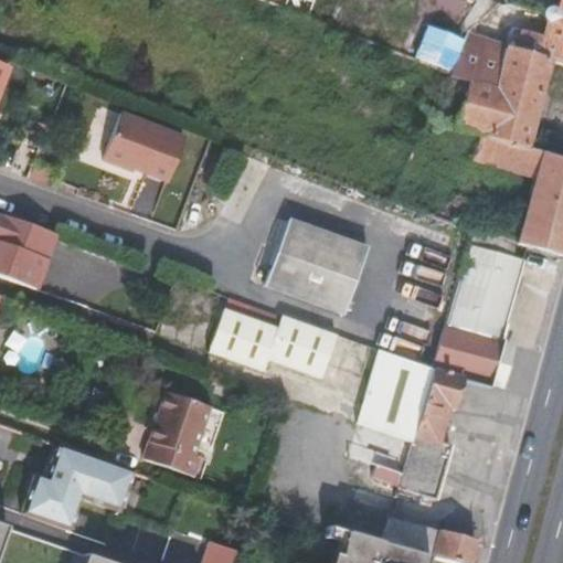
[(285,0),(284,6),(312,14),(317,0),(285,0)]
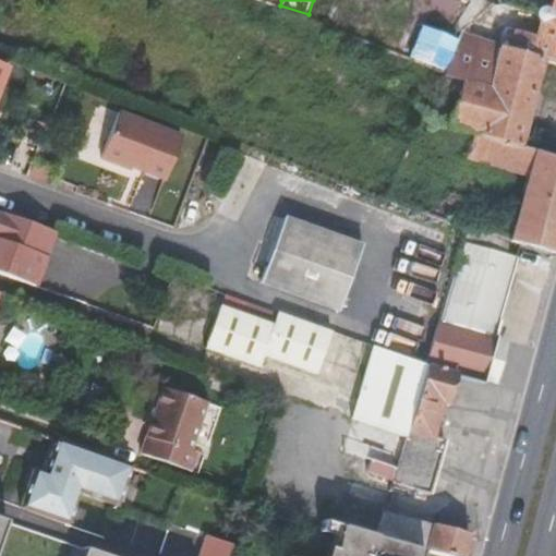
[(544,0),(543,7),(540,10),(540,12),(555,16),(555,0),(544,0)]
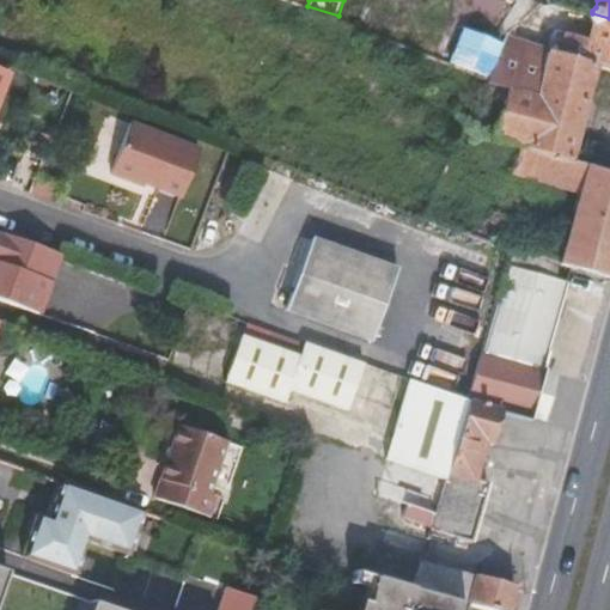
[(172,189),(190,142),(121,116),(102,165),(127,175),(127,172),(172,189)]
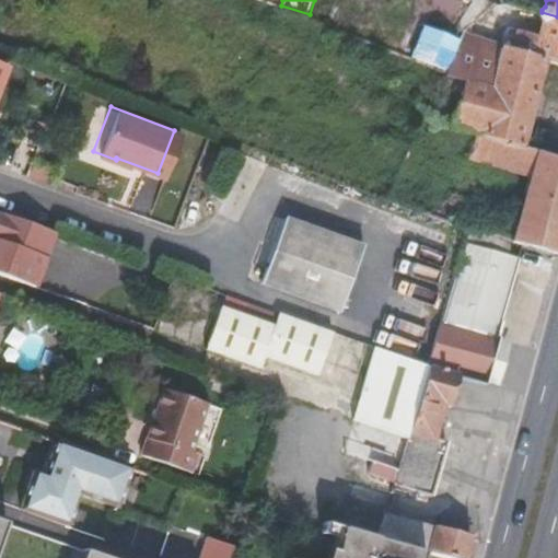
[(209,194),(214,181),(206,177),(201,190),(209,194)]
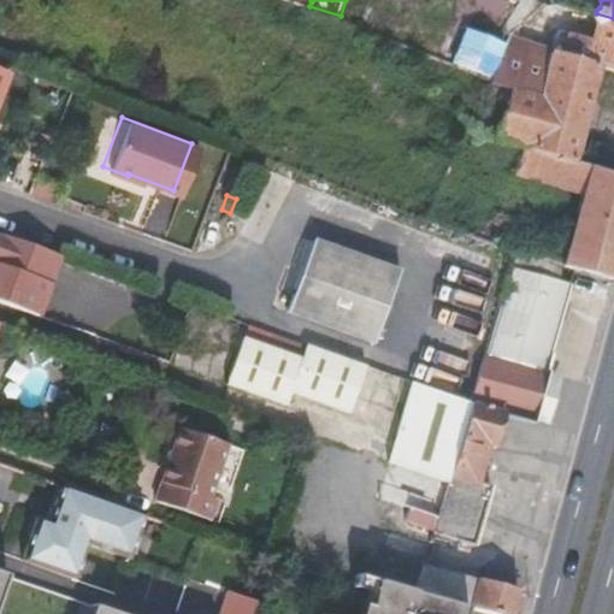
[(0,301),(34,313),(57,252),(0,230),(0,301)]
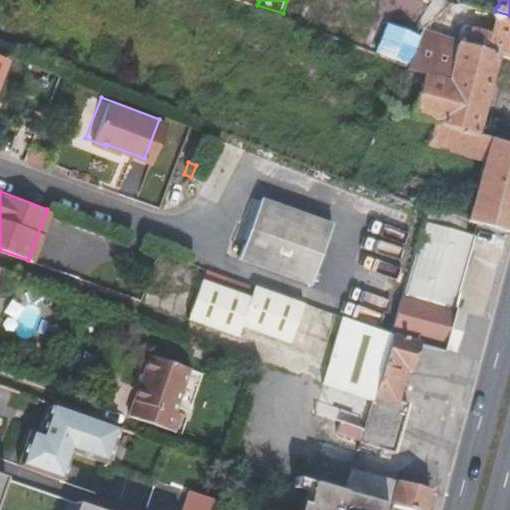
[(309,280),(330,221),(260,195),(238,255),(309,280)]
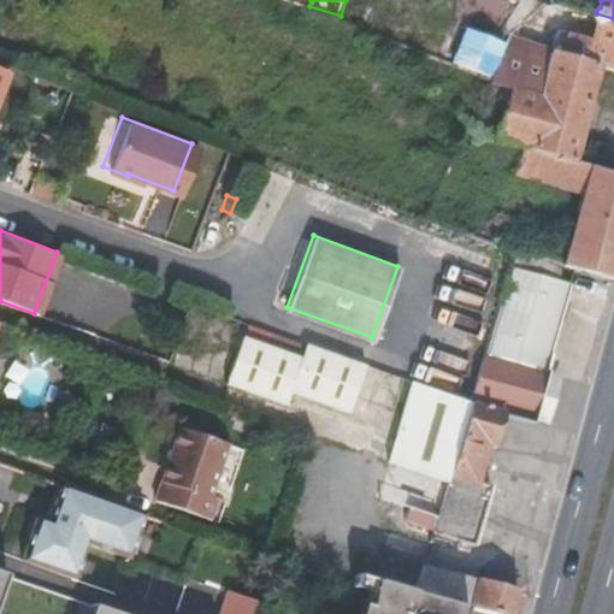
[(533,419),(573,282),(513,263),(472,400),(503,409),(533,419)]
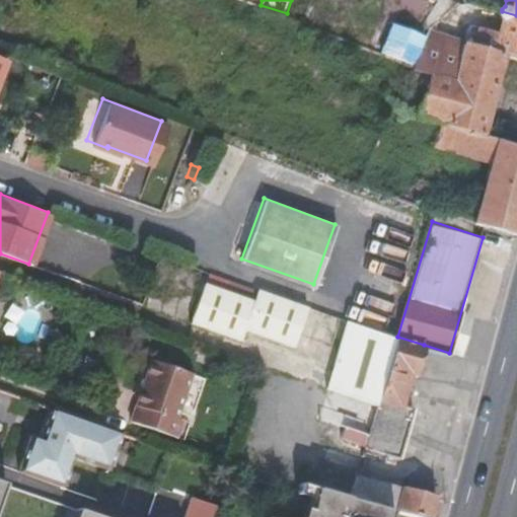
[(246,330),(295,347),(309,305),(260,288),(255,300),(207,284),(193,322),(242,340),(246,330)]
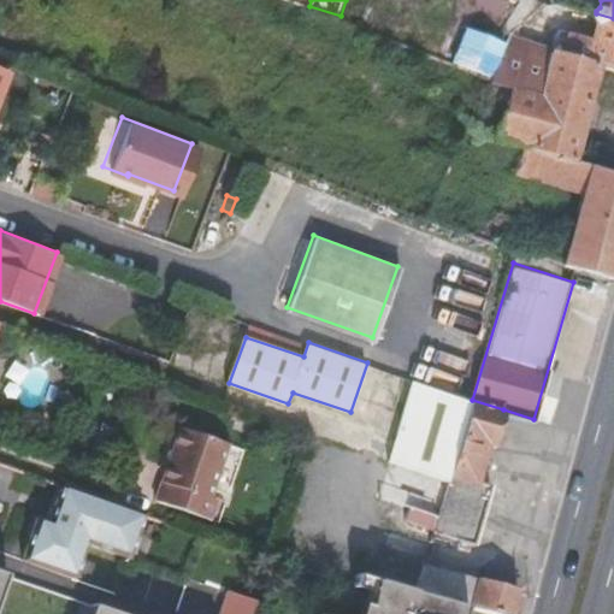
[(472,400),(414,379),(391,460),(449,479),(472,400)]
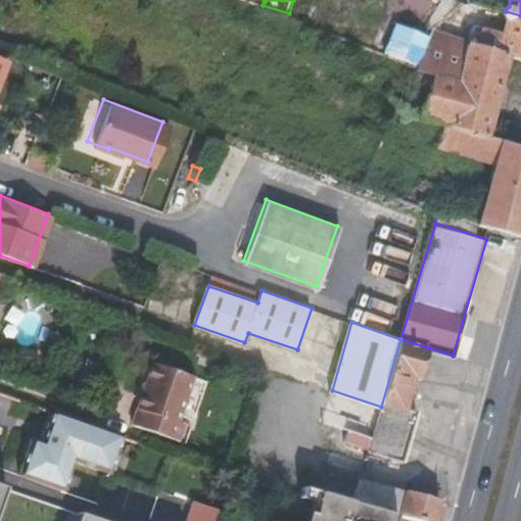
[(415,374),(420,375),(427,347),(400,339),(381,407),(369,451),(385,456),(404,461),(418,409),(406,405),(415,374)]
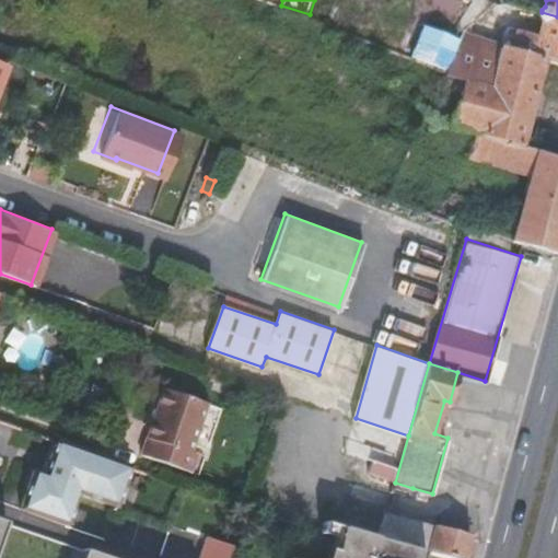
[(192,451),(209,404),(166,388),(143,453),(193,471),(199,454),(192,451)]
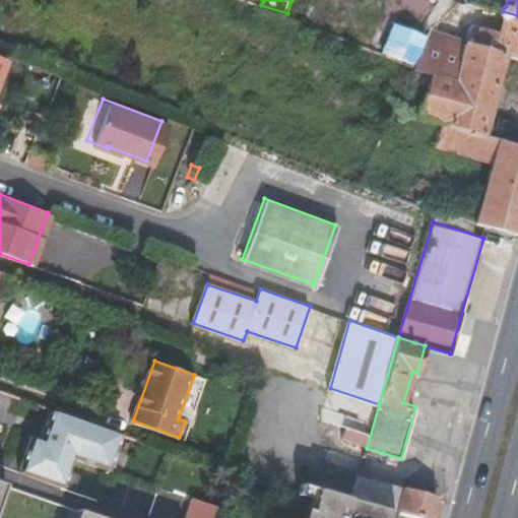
[(76,457),(112,470),(125,433),(57,409),(46,440),(36,437),(23,472),(66,488),(76,457)]
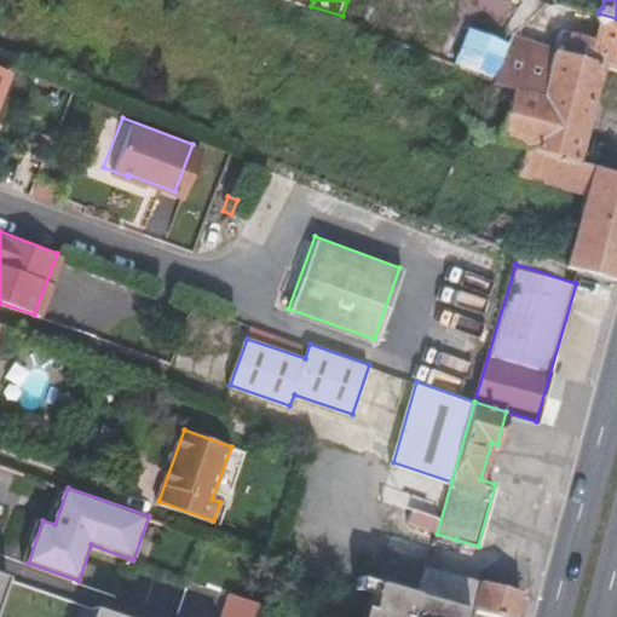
[(447,574),(426,568),(419,593),(474,609),(477,610),(501,616),(514,616),(522,590),(490,582),(482,580),(482,582),(447,574)]
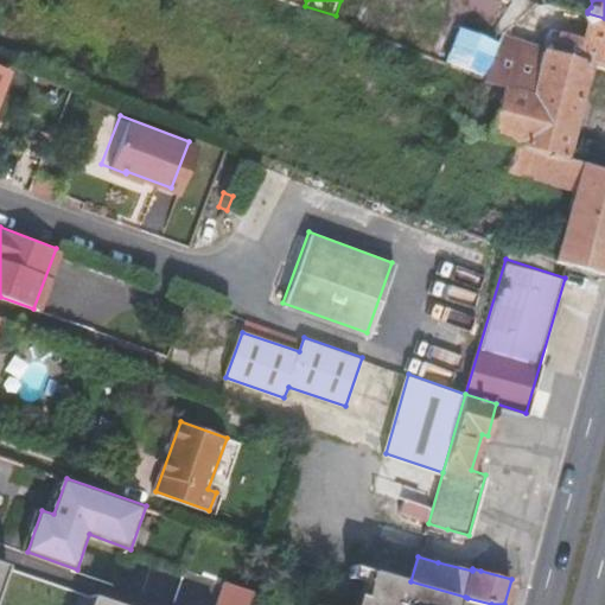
[(0,591),(11,562),(2,560),(0,567),(0,591)]
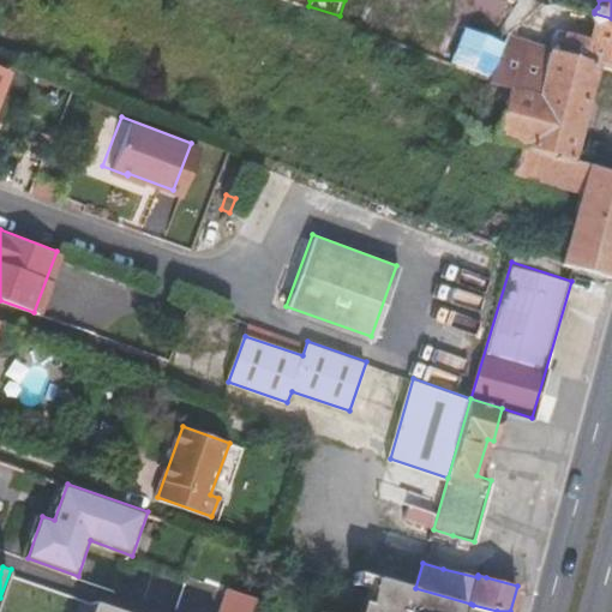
[(369,604),(376,576),(357,570),(352,583),(365,587),(360,603),(369,604)]
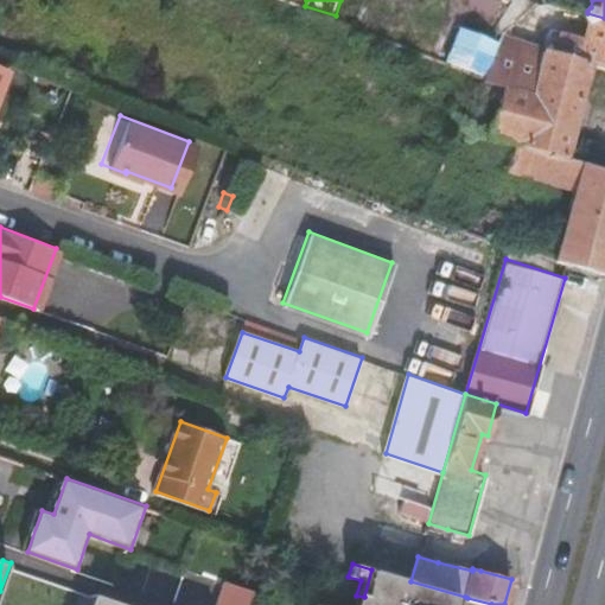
[(464,604),(467,598),(465,597),(411,581),(371,570),(364,597),(356,596),(354,604),(464,604)]
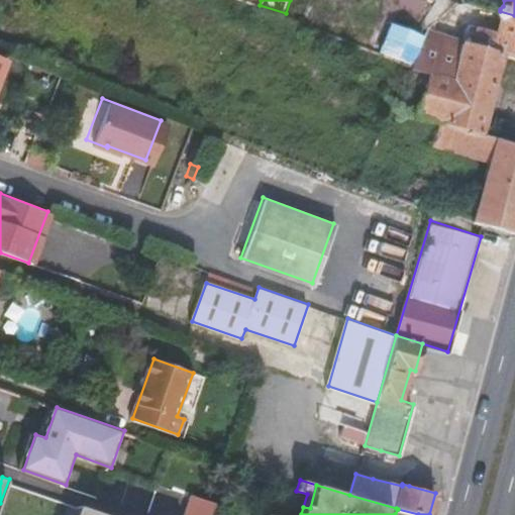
[(184,514),(216,514),(220,502),(191,493),(184,514)]
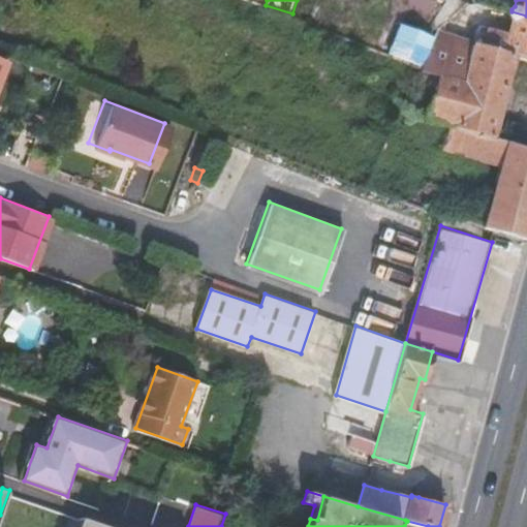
[(88,526),(91,520),(82,517),(78,526),(88,526)]
